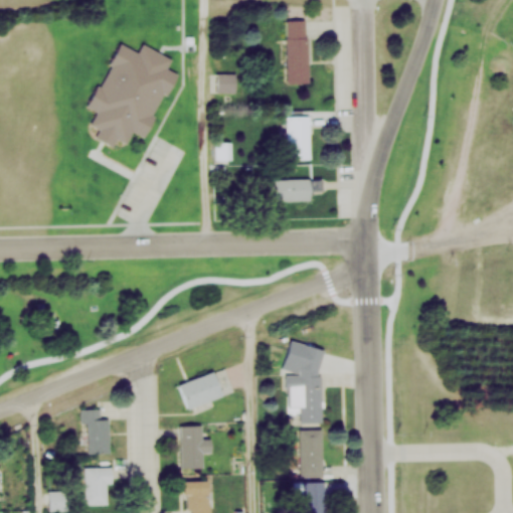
[(287,83),(308,83),(308,21),(287,21),(287,83)]
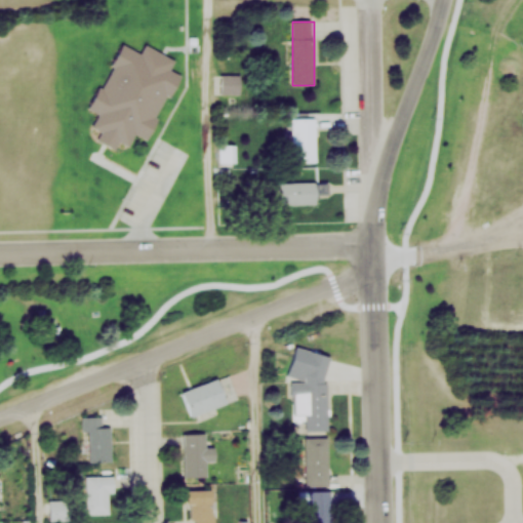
[(124,45),(112,68),(115,69),(104,90),(101,88),(88,110),(99,116),(92,129),(102,134),(97,142),(114,151),(119,143),(129,149),(135,136),(147,143),(159,120),(156,118),(168,96),(172,98),(184,78),(171,72),(176,62),(147,45),(141,55),(124,45)]
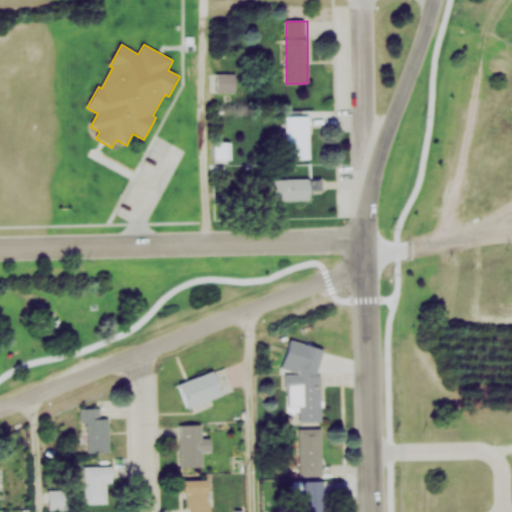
[(310,117),(286,117),(286,161),(310,161),(310,117)]
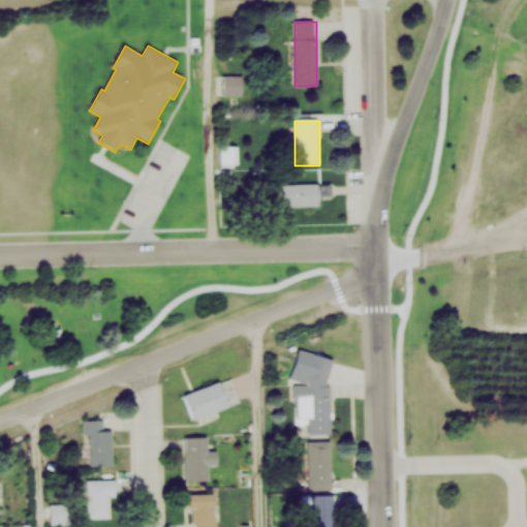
[(240,148),(224,148),(224,167),(240,167),(240,148)]
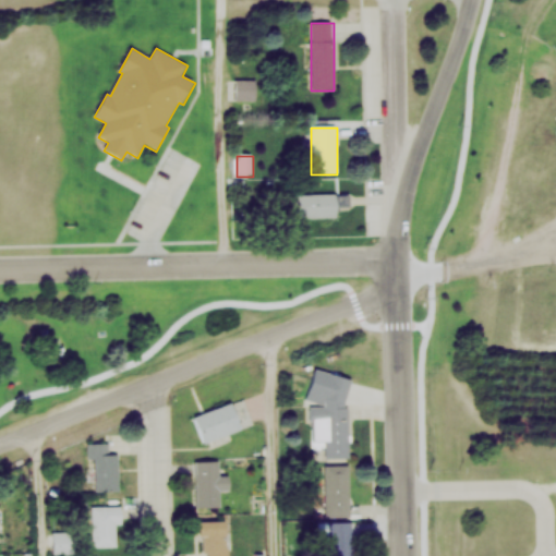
[(349,195),(298,195),(298,219),(335,219),(335,206),(349,206),(349,195)]
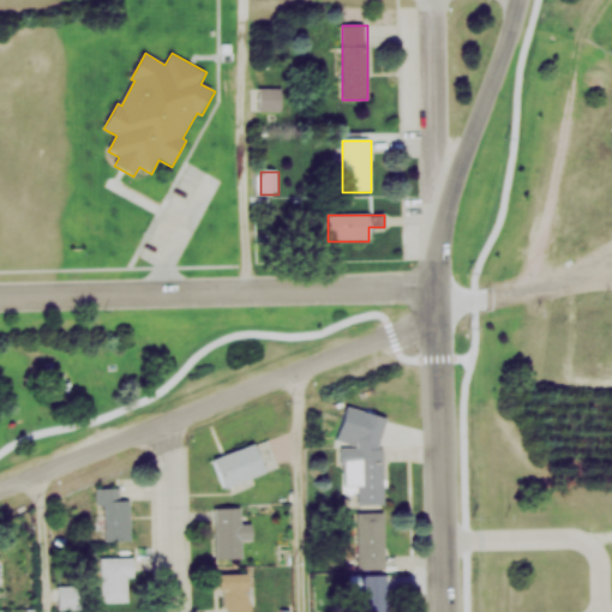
[(345,493),(358,497),(358,505),(384,505),(384,435),(387,424),(387,418),(346,407),(340,430),(345,493)]
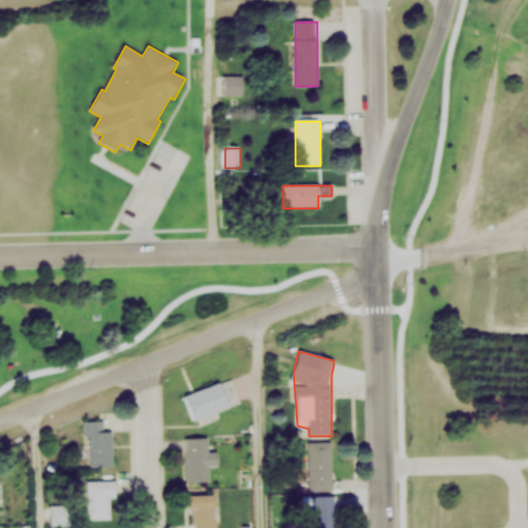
[(243,405),(235,379),(182,396),(189,421),(243,405)]
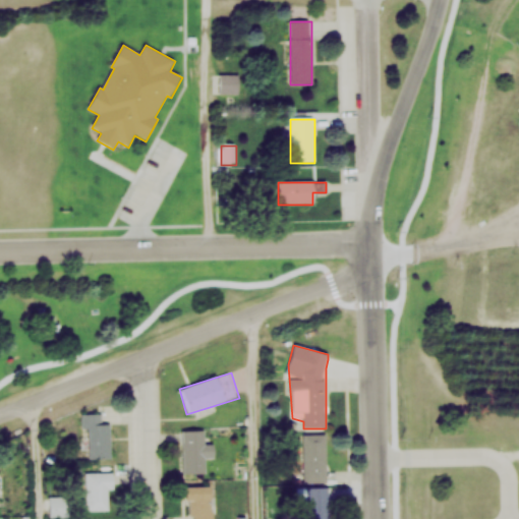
[(112,460),(111,423),(103,424),(103,414),(87,415),(88,461),(112,460)]
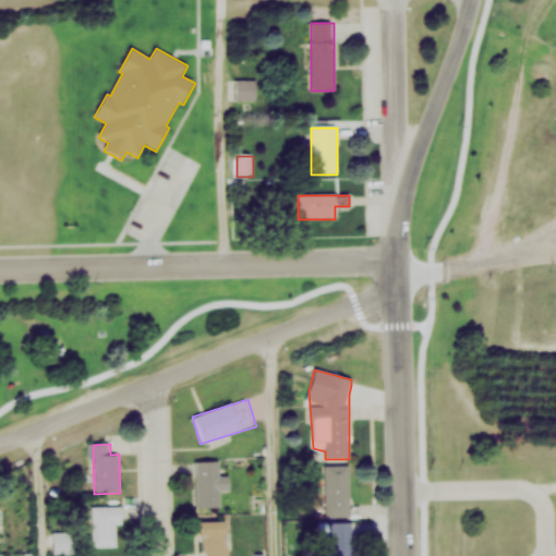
[(196,462),(196,509),(220,509),(220,461),(196,462)]
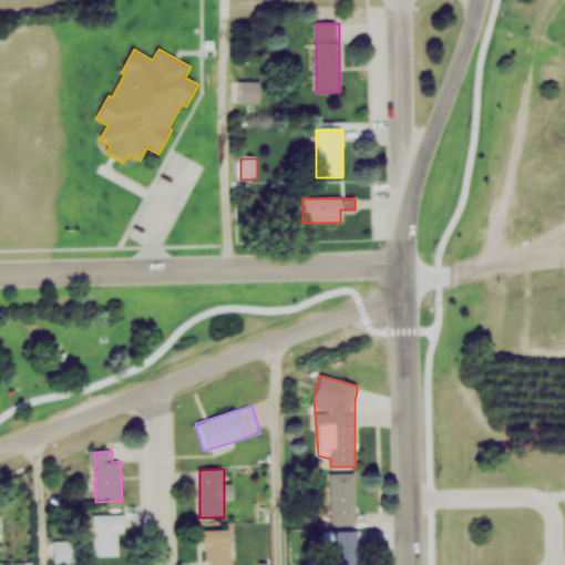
[(331,525),(356,525),(356,473),(330,473),(331,525)]
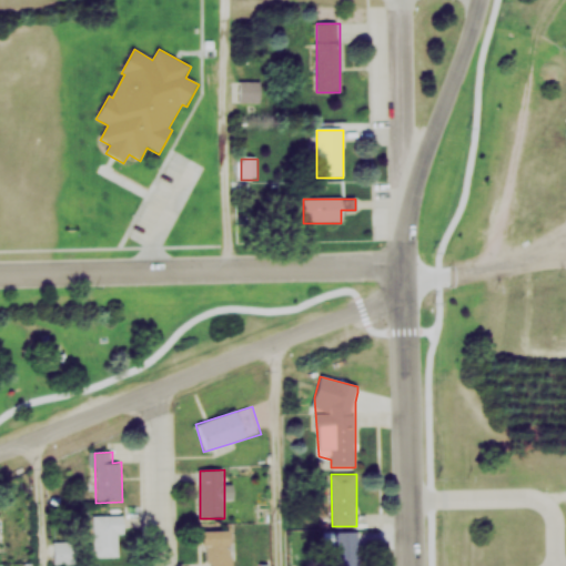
[(94,559),(124,559),(124,517),(94,517),(94,559)]
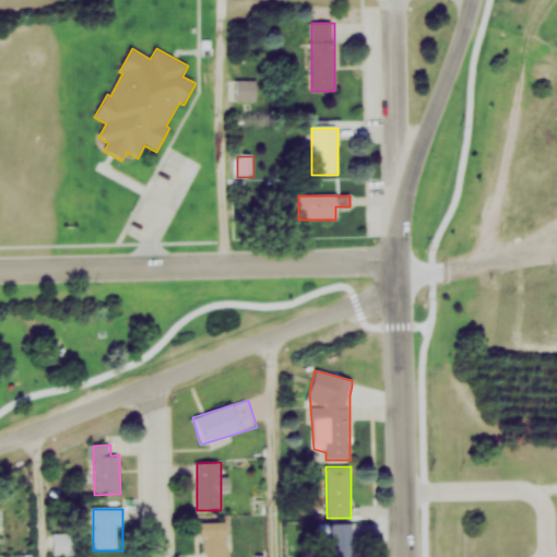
[(229,556),(229,524),(200,524),(200,556),(209,556),(229,556)]
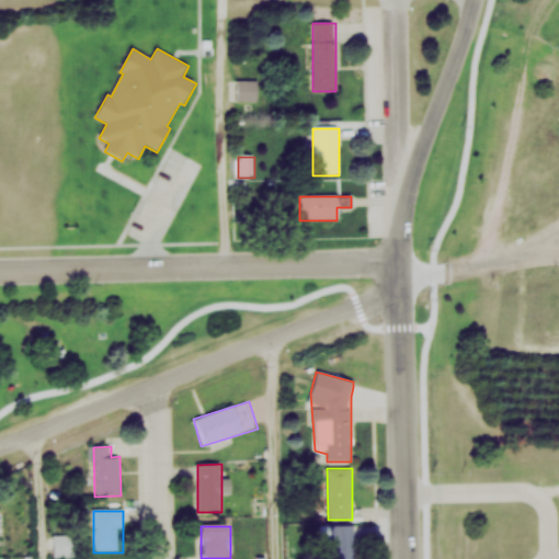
[(322,526),(322,546),(333,546),(333,558),(355,558),(355,526),(322,526)]
